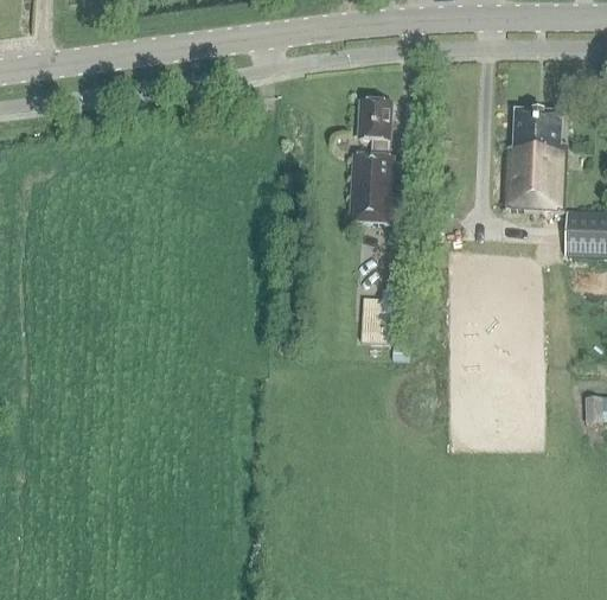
[(389,138),(391,101),(360,100),(358,136),(372,136),(371,153),(352,152),(350,219),(389,222),(393,154),(387,154),(387,138),(389,138)]
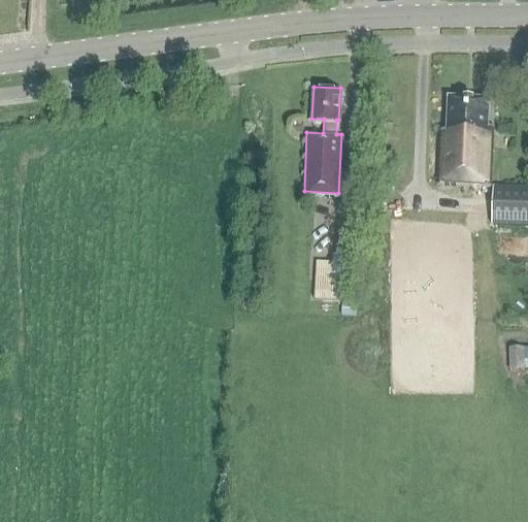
[(437,180),(485,182),(491,183),(491,175),(493,122),(487,122),(488,95),(448,93),(447,126),(439,126),(437,180)]
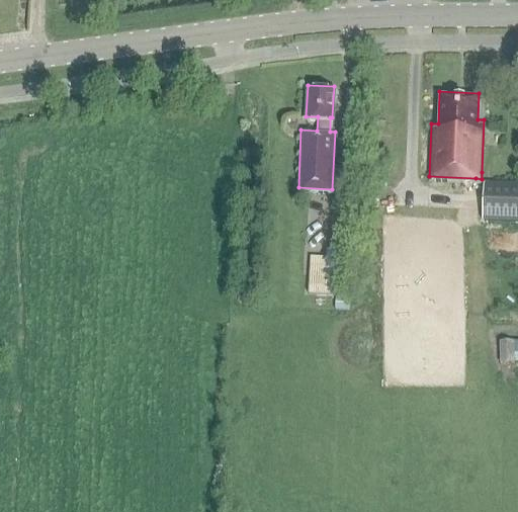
[(351,157),(359,157),(359,146),(351,145),(351,157)]
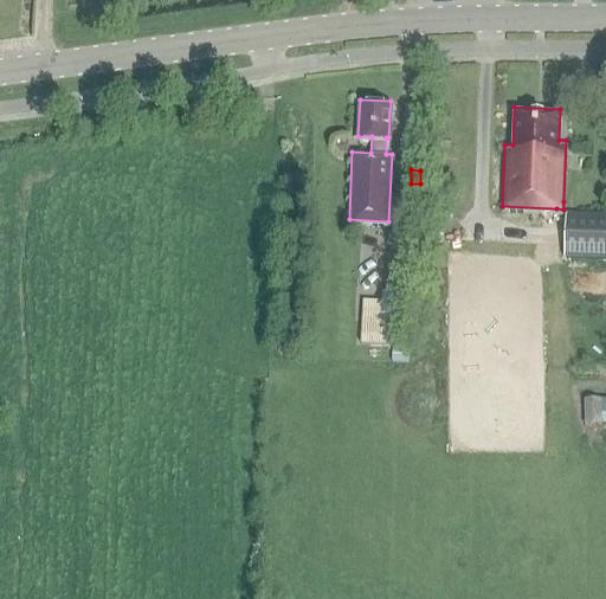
[(605,211),(565,210),(562,252),(605,253),(605,211)]
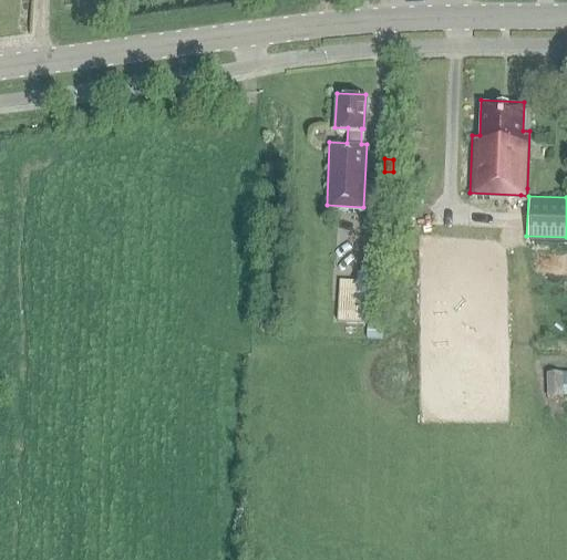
[(356,268),(354,299),(354,318),(383,319),(383,300),(379,300),(380,269),(356,268)]
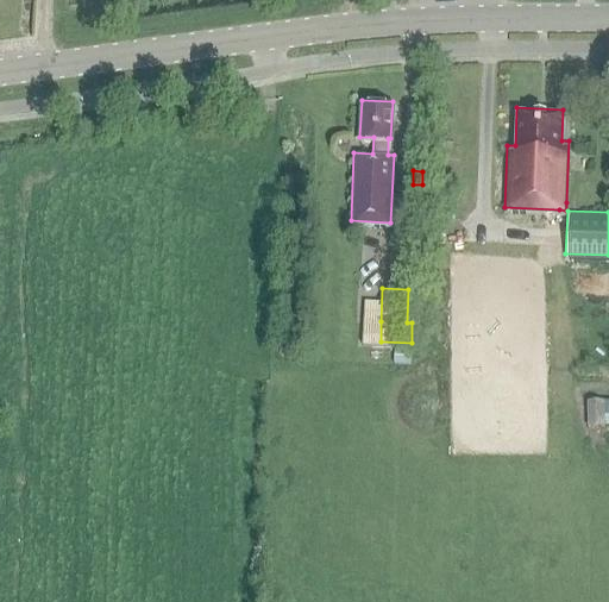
[(412,345),(394,344),(393,358),(410,359),(412,345)]
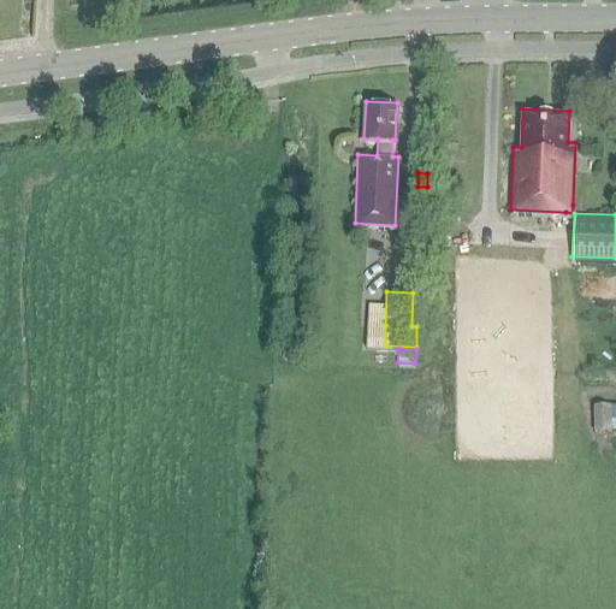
[(593,426),(610,425),(610,401),(593,402),(593,426)]
